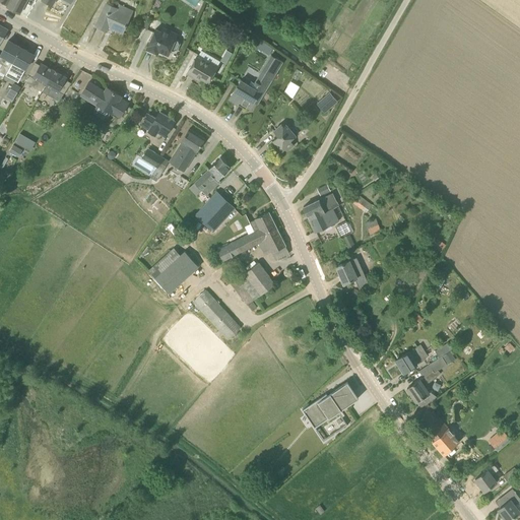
[(10,0),(7,6),(20,13),(26,0),(10,0)]
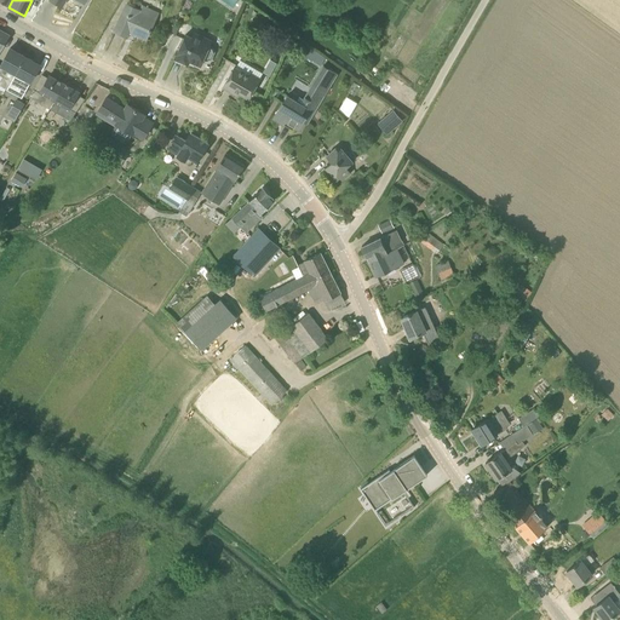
[(135,34),(147,39),(159,12),(142,5),(139,10),(126,4),(114,30),(127,36),(131,29),(136,32),(135,34)]
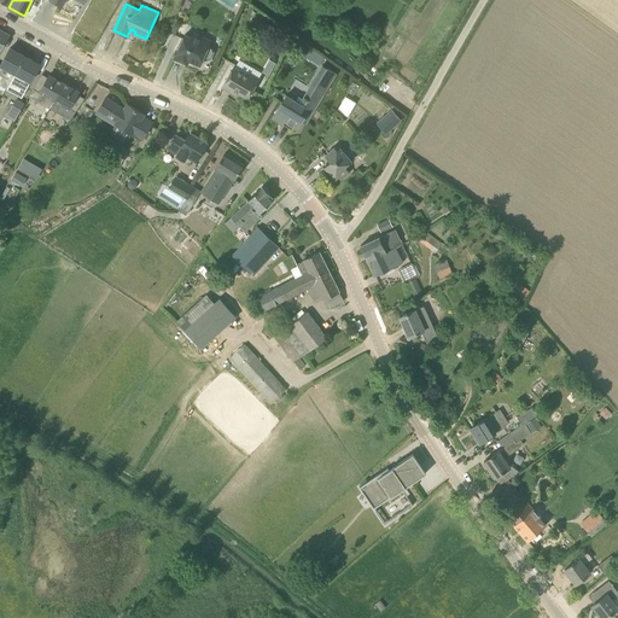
[(0,50),(1,51),(10,35),(0,29),(0,50)]
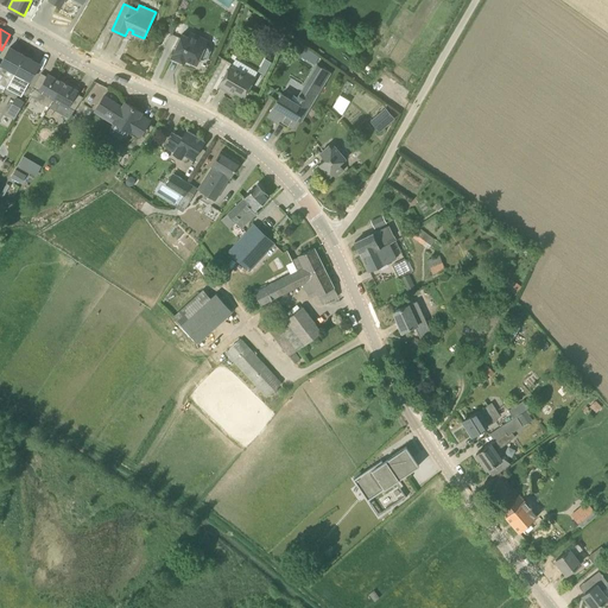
[(177,46),(172,57),(179,61),(181,61),(184,63),(187,59),(197,64),(200,59),(202,61),(207,59),(210,51),(209,46),(206,45),(204,45),(182,35),(177,46)]
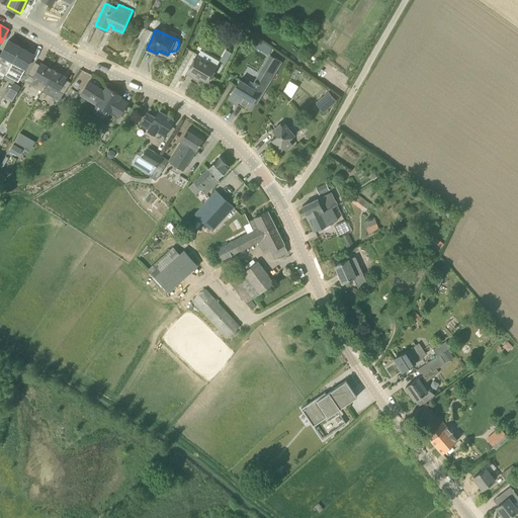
[(259,38),(255,47),(268,54),(273,47),(259,38)]
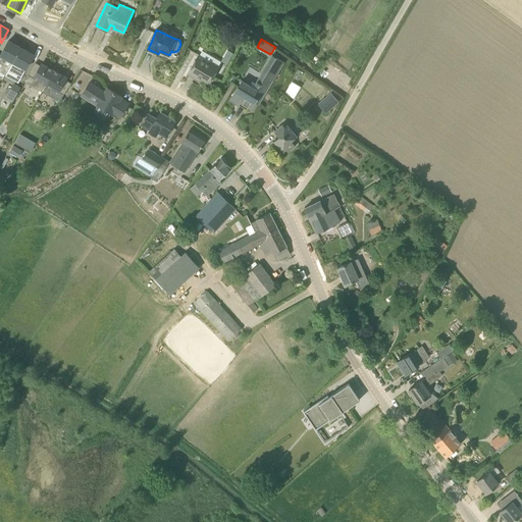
[(0,62),(2,64),(9,68),(13,62),(21,48),(8,41),(0,54),(1,55),(0,55),(0,62)]
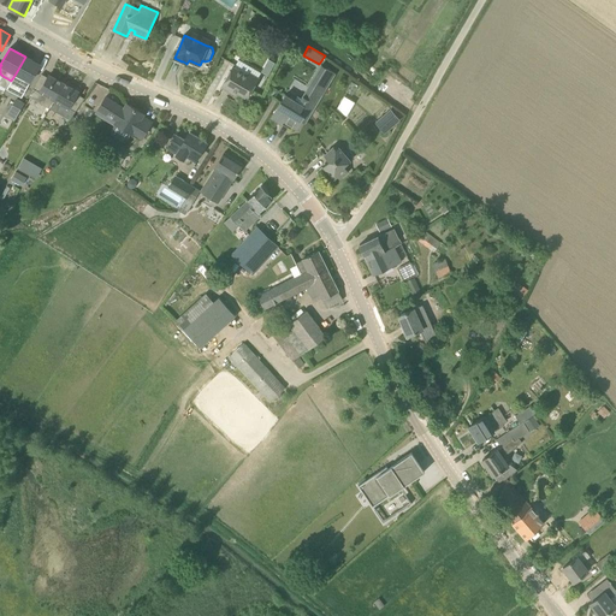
[(11,81),(18,84),(27,89),(40,65),(25,57),(11,81)]
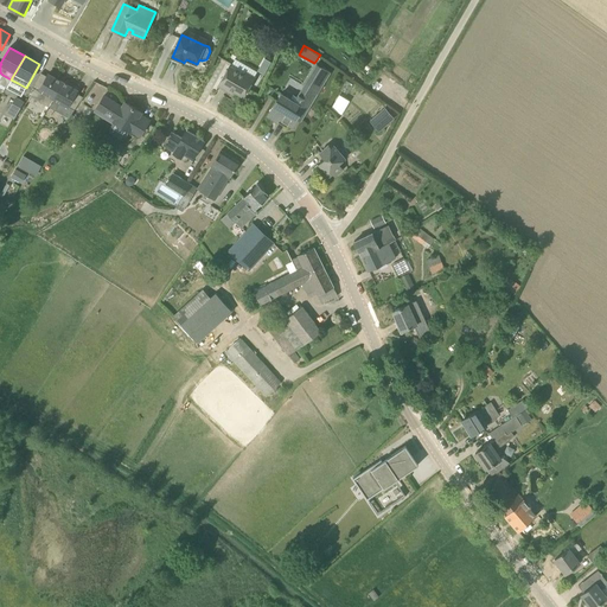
[(253,80),(257,71),(235,58),(230,66),(229,66),(218,84),(228,90),(230,88),(243,96),(253,80)]
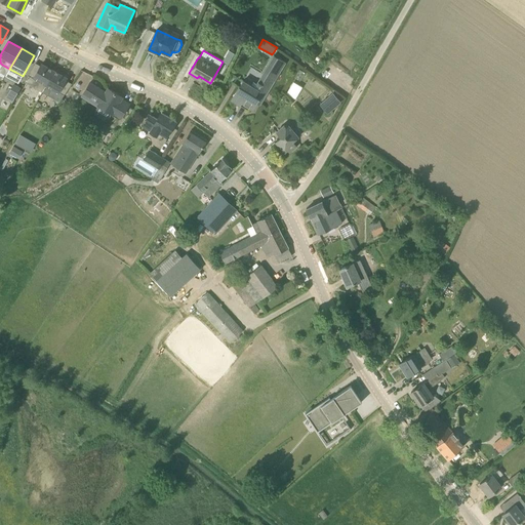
[(236,91),(231,99),(240,106),(242,103),(253,109),(259,99),(263,101),(268,92),(274,81),(285,63),(274,55),(263,74),(256,83),(253,81),(251,84),(244,79),(236,91)]
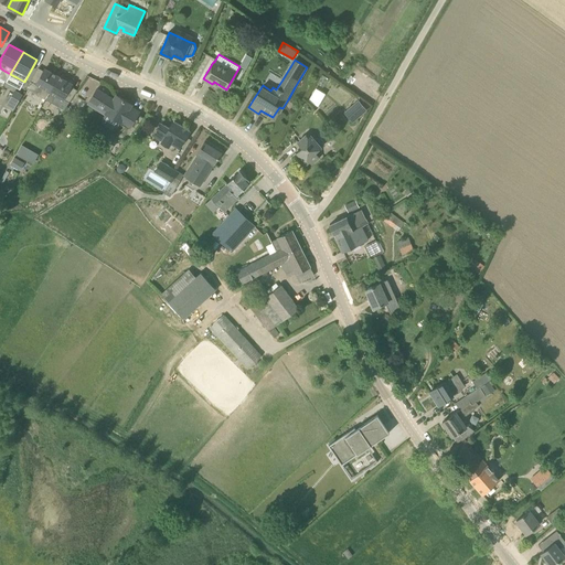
[(36,71),(27,88),(45,99),(57,76),(44,68),(43,72),(42,74),(36,71)]
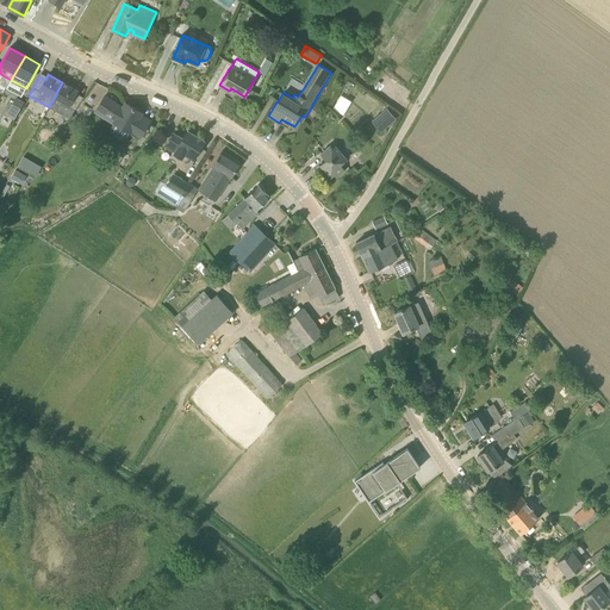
[(11,81),(7,87),(20,93),(24,87),(11,81)]
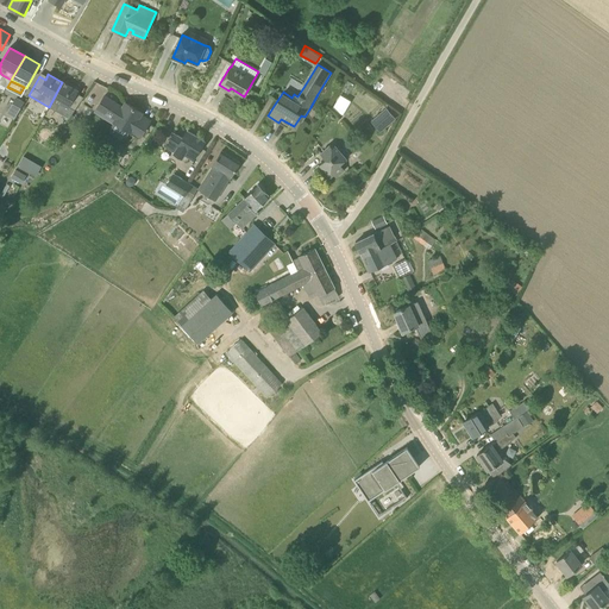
[(49,107),(55,111),(69,118),(83,98),(76,93),(77,90),(62,82),(49,107)]
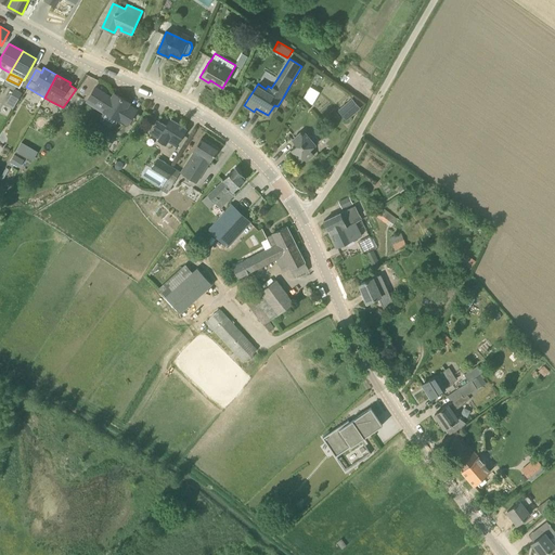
[(13,108),(23,93),(14,88),(4,104),(13,108)]
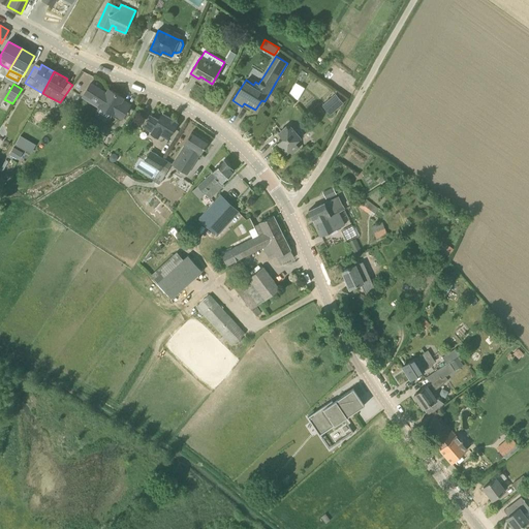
[(121,120),(130,106),(121,101),(124,98),(110,89),(106,93),(91,84),(84,94),(98,103),(97,105),(121,120)]
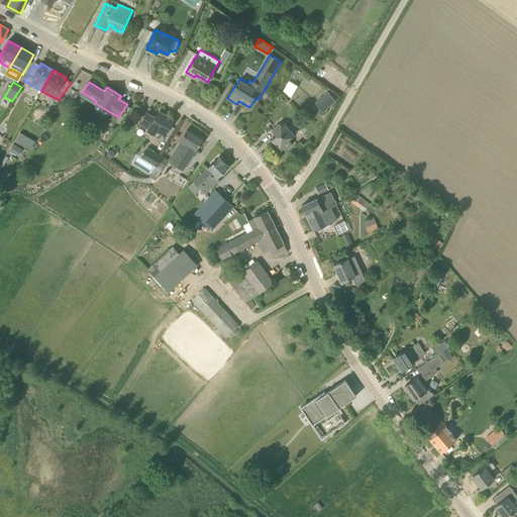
[(290,83),(285,91),(291,95),(296,86),(290,83)]
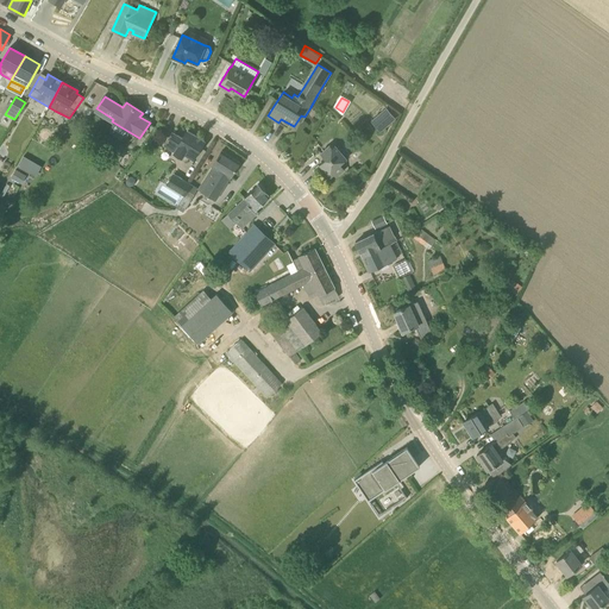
[(375,120),(383,129),(395,119),(387,110),(375,120)]
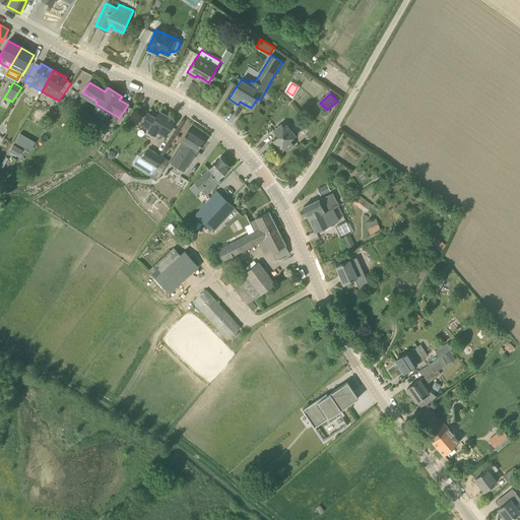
[(148,114),(141,125),(149,130),(155,134),(157,132),(165,137),(173,125),(174,122),(175,120),(160,111),(155,118),(148,114)]
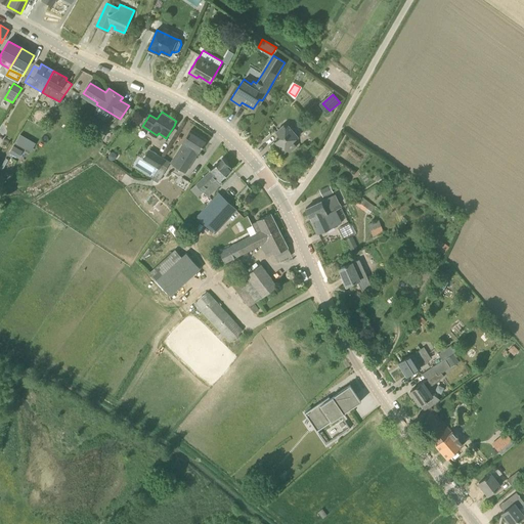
[(279,136),(274,141),(275,141),(285,151),(287,150),(289,153),(297,145),(293,141),(298,136),(288,125),(286,127),(284,124),(278,129),(275,131),(279,136)]
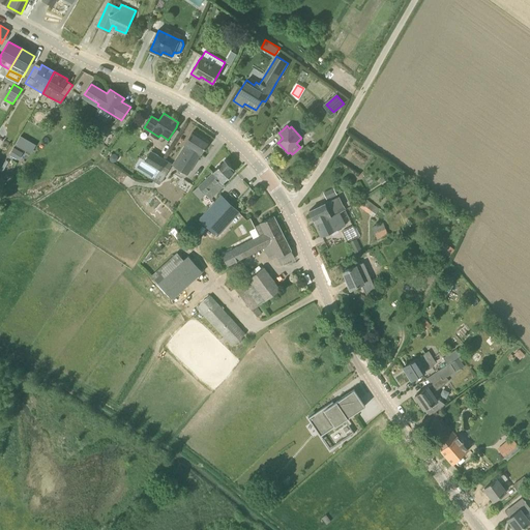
[(186,146),(175,166),(188,174),(194,165),(209,141),(193,130),(184,145),(186,146)]
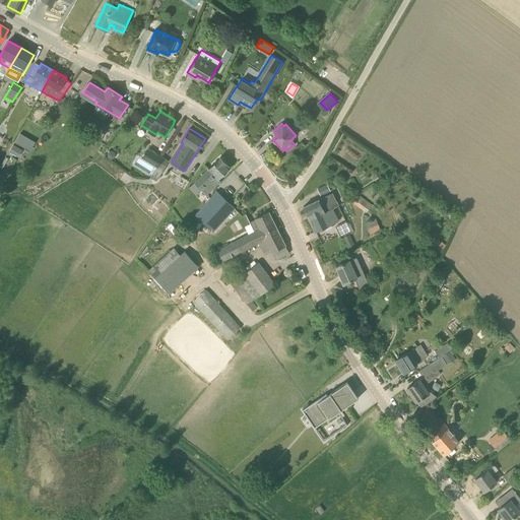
[(23,137),(24,135),(20,133),(15,142),(30,150),(34,143),(23,137)]
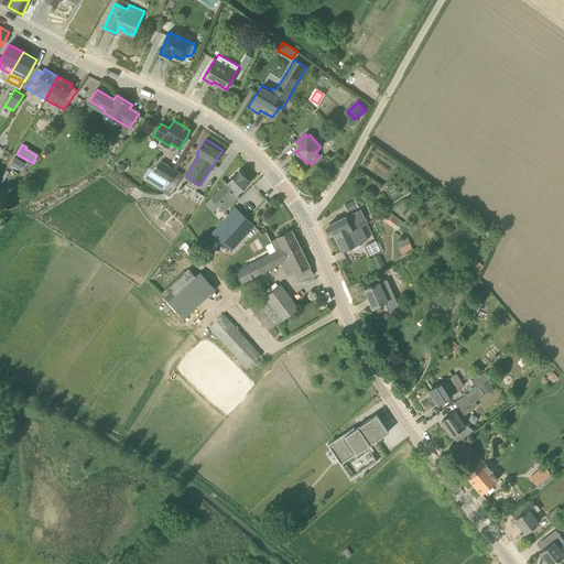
[(14,158),(10,165),(19,170),(20,171),(24,163),(23,162),(14,158)]
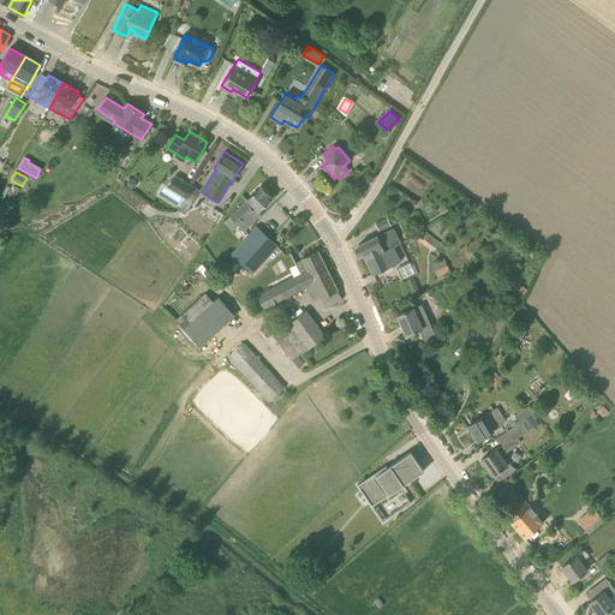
[(185,197),(192,186),(175,175),(168,186),(185,197)]
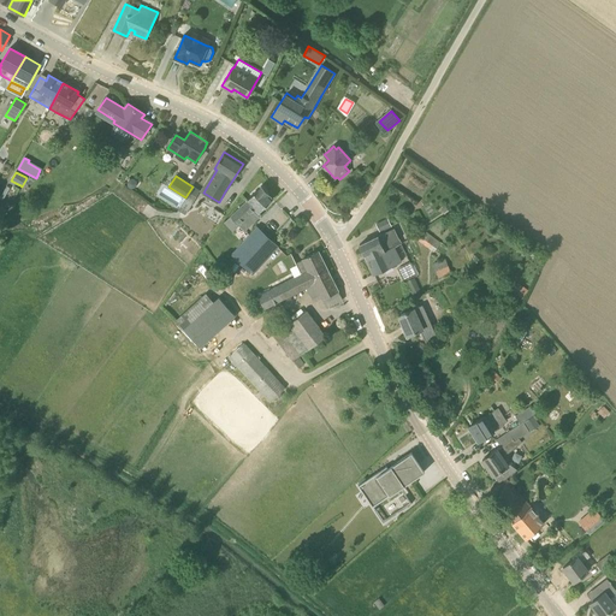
[(200,191),(193,187),(185,197),(178,209),(185,214),(200,191)]
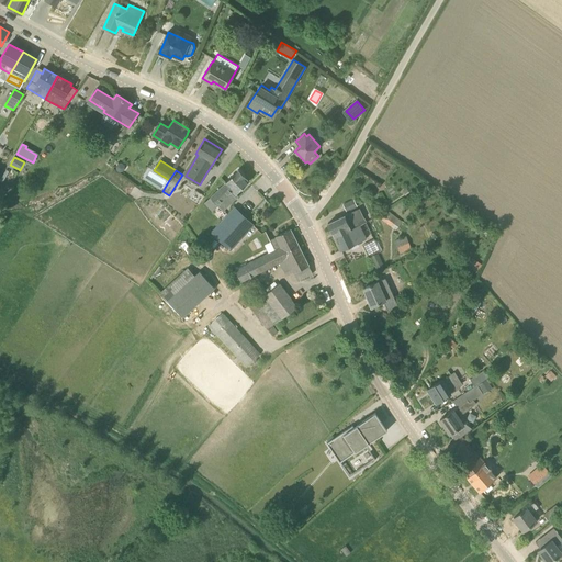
[(225,182),(211,198),(217,204),(232,190),(236,194),(249,181),(238,170),(225,182)]
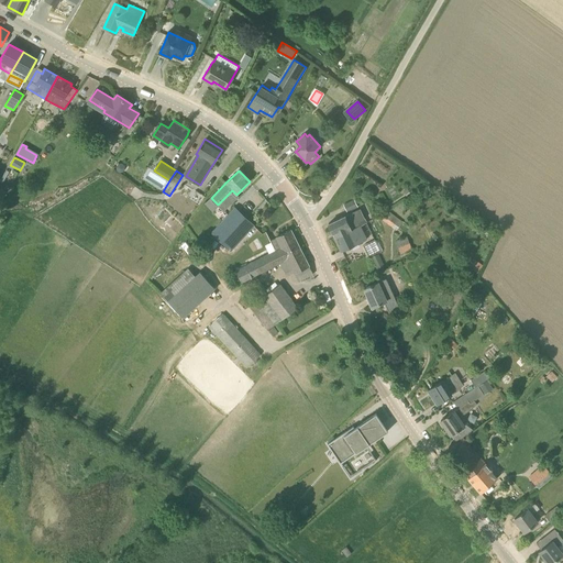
[(407,187),(403,190),(406,195),(408,198),(412,196),(407,187)]
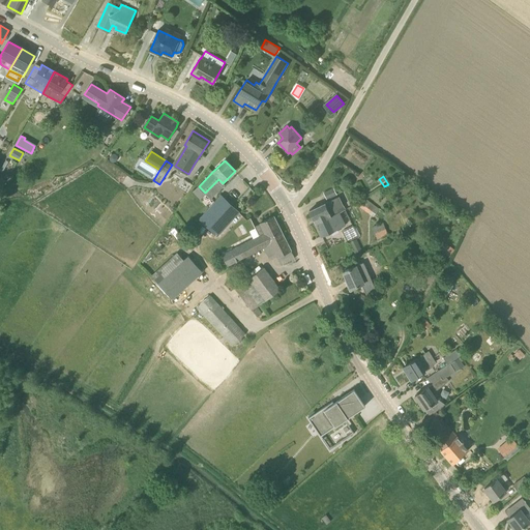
[(323,193),(326,200),(336,195),(333,187),(323,193)]
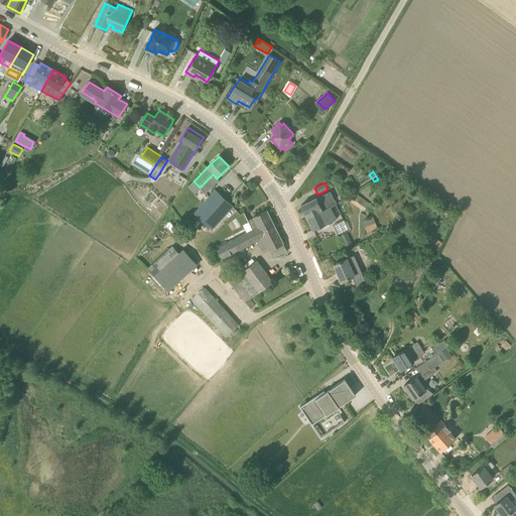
[(217,189),(195,214),(196,215),(206,224),(211,229),(233,206),(217,189)]
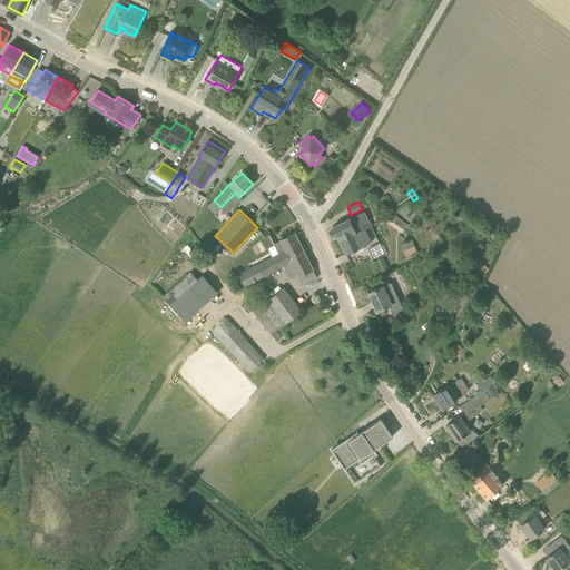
[(337,236),(340,241),(364,228),(362,225),(370,222),(364,212),(333,226),(337,236)]
